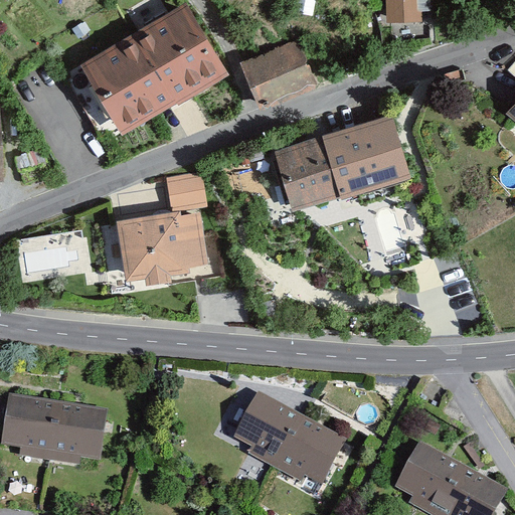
[(434,0),(387,0),(389,28),(425,26),(424,15),(435,15),(434,0)]
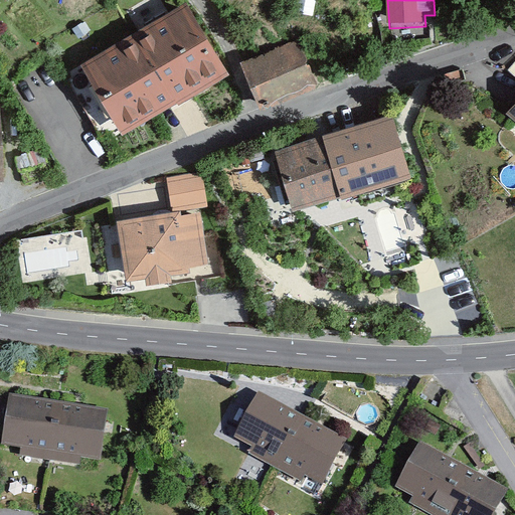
[(184,5),(81,67),(123,137),(177,104),(179,107),(228,77),(184,5)]
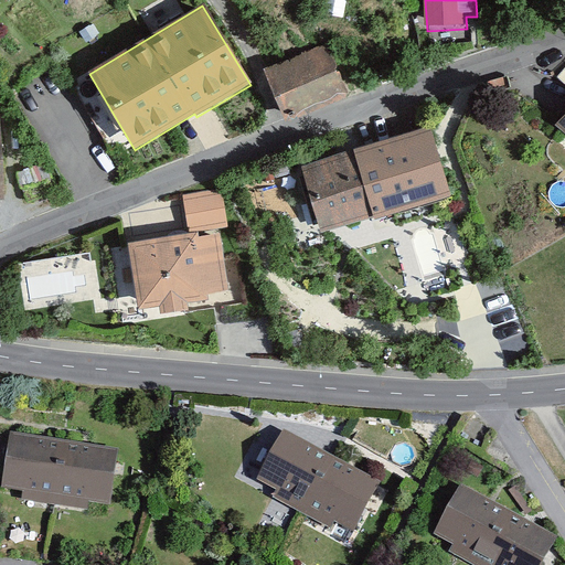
[(330,50),(276,70),(292,114),(347,94),(330,50)]
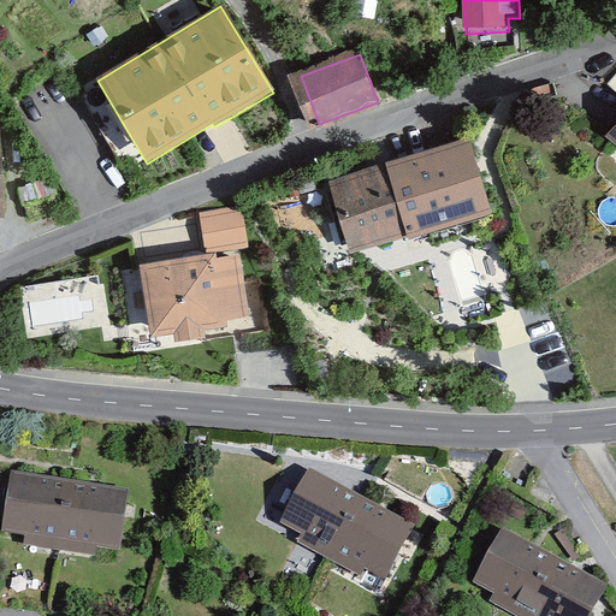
[(478,146),(396,170),(416,240),(418,246),(501,221),(478,146)]
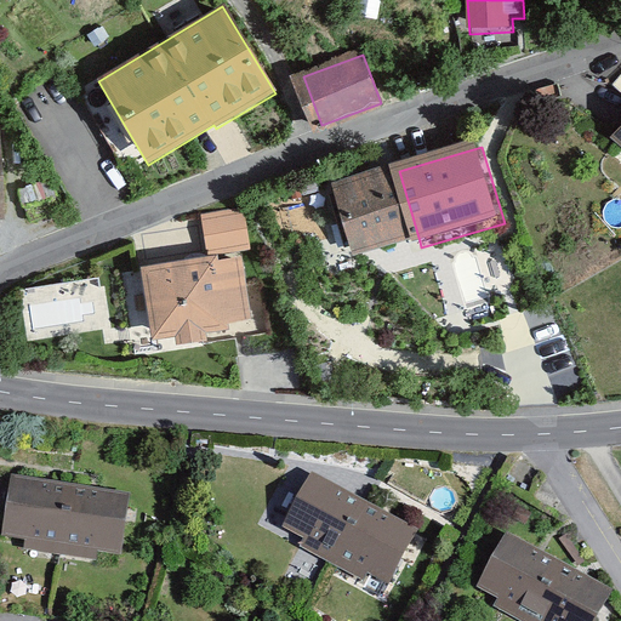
[(399,171),(341,188),(362,258),(420,241),(399,171)]
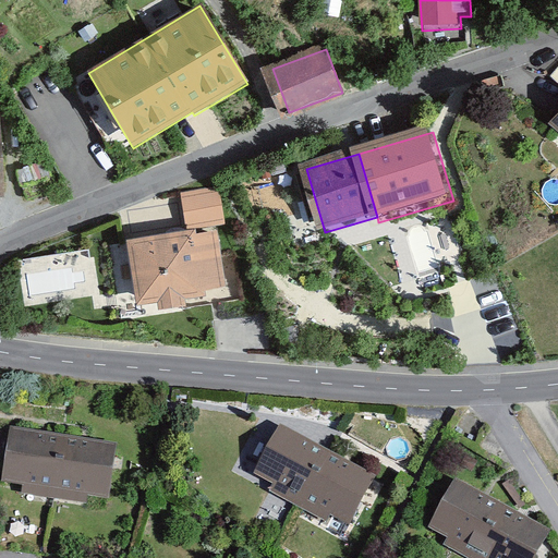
[(219,187),(181,193),(186,230),(225,225),(219,187)]
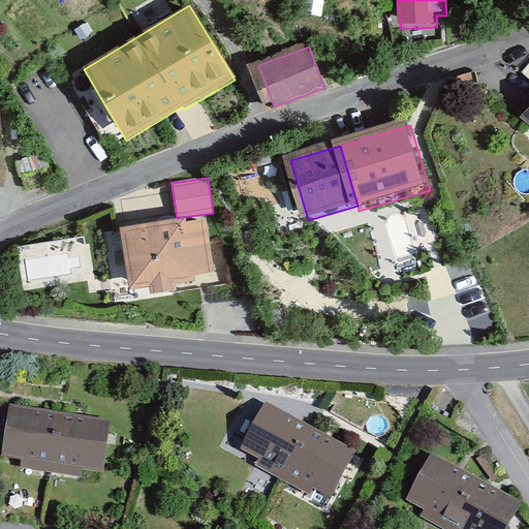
[(186,219),(120,229),(130,291),(149,288),(150,297),(177,291),(176,285),(195,282),(194,278),(215,275),(206,219),(186,222),(186,219)]
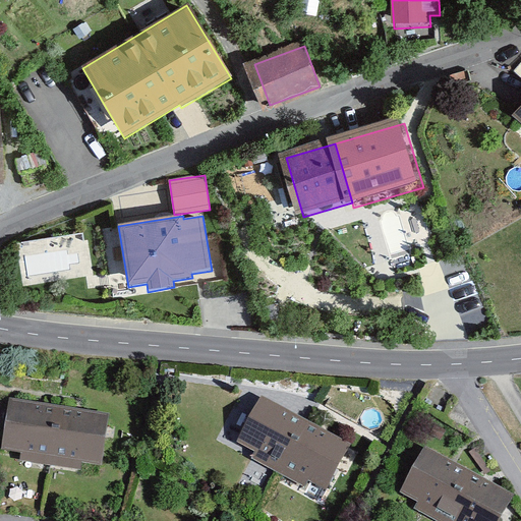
[(83,232),(20,241),(24,269),(88,258),(83,232)]
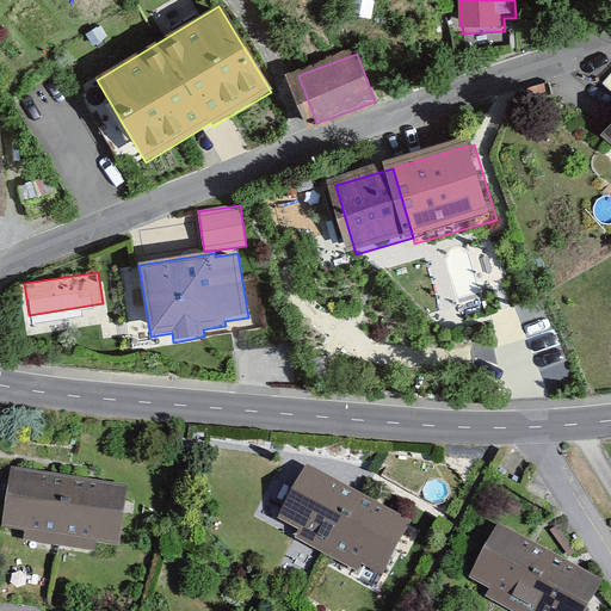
[(409,525),(310,471),(285,518),(304,529),(298,539),(353,569),(359,559),(384,572),(409,525)]
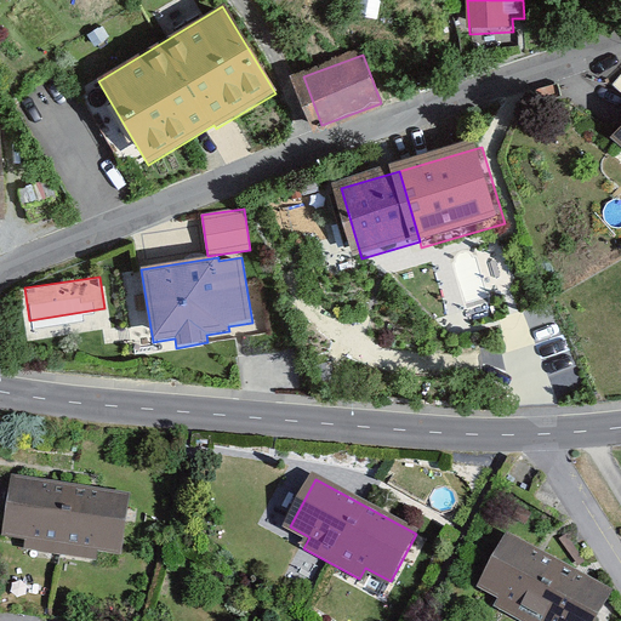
[(130,499),(17,483),(10,536),(32,539),(29,548),(96,558),(97,548),(123,552),(130,499)]
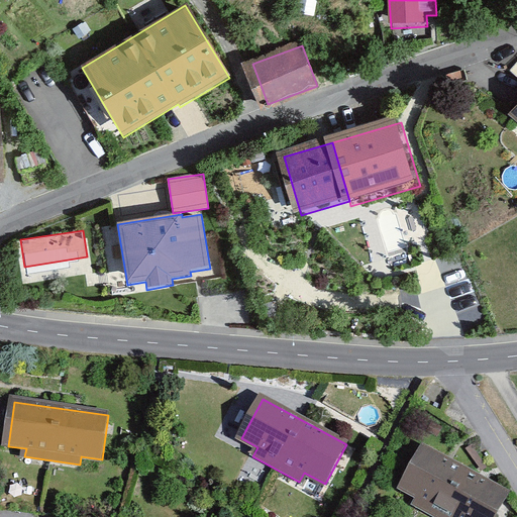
[(496,516),(508,494),(425,450),(404,491),(420,499),(415,508),(431,516),(496,516)]
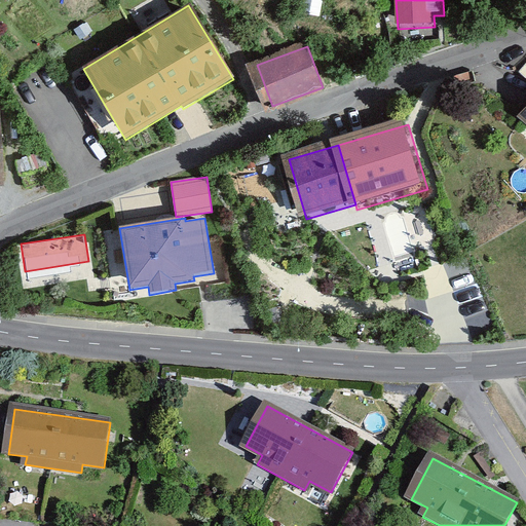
All buildings are outlined.
